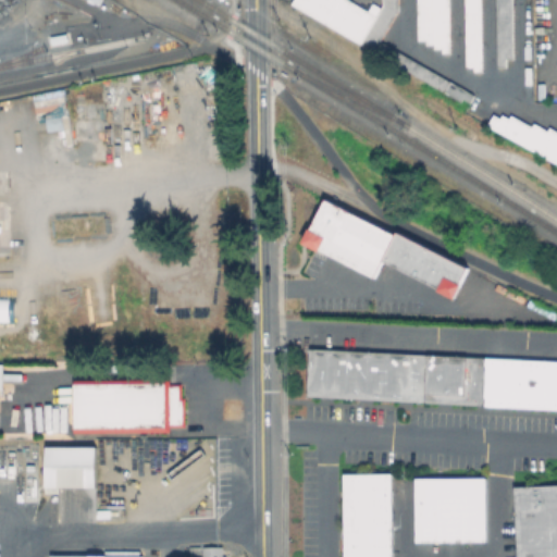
[(399,0),(399,8),(381,40),(474,95),(471,102),(465,99),(462,102),(294,4),(296,0),(350,0),(369,11),(373,3),(381,8),(383,3),(383,0),(399,0)]
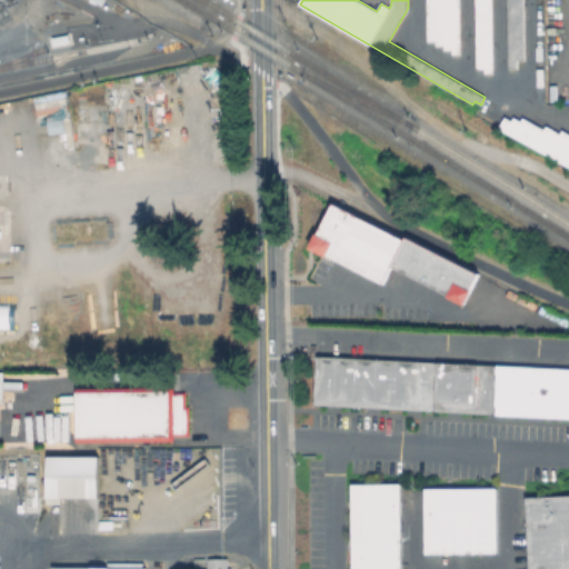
[(460,0),(461,53),(453,53),(453,49),(446,49),(446,45),(437,46),(437,40),(429,40),(428,0),(460,0)]
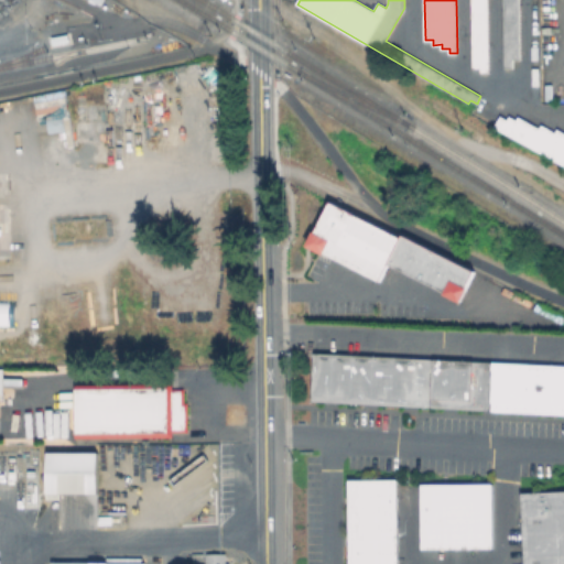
[(488,0),(489,72),(480,73),(480,67),(473,67),(472,0),(488,0)]
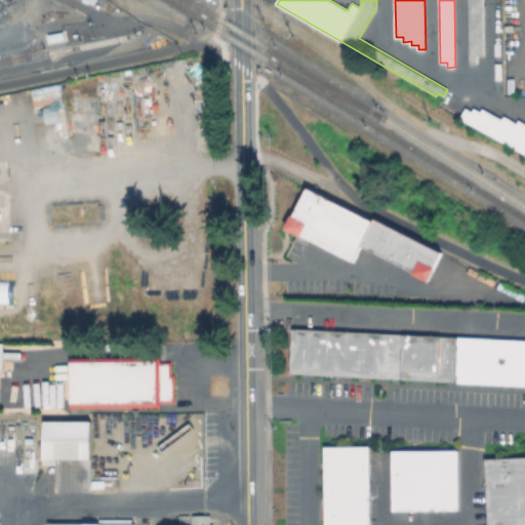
[(484,0),(485,54),(478,54),(478,63),(470,63),(469,0),(484,0)]
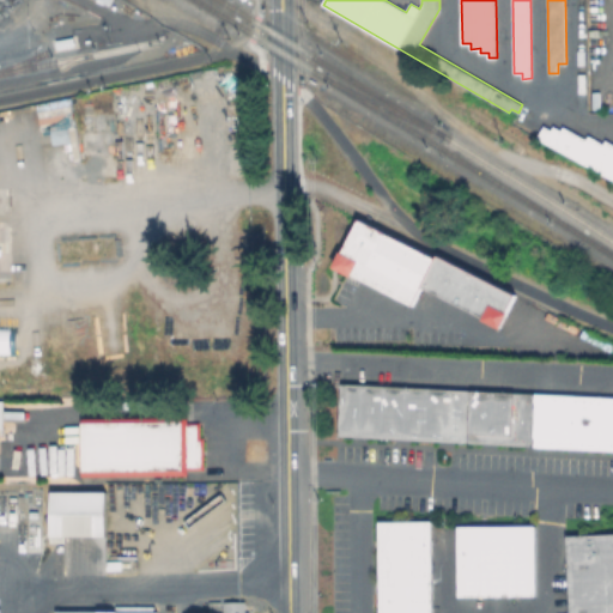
[(149,150),(137,152),(134,133),(145,132),(141,108),(155,105),(161,137),(146,139),(149,150)]
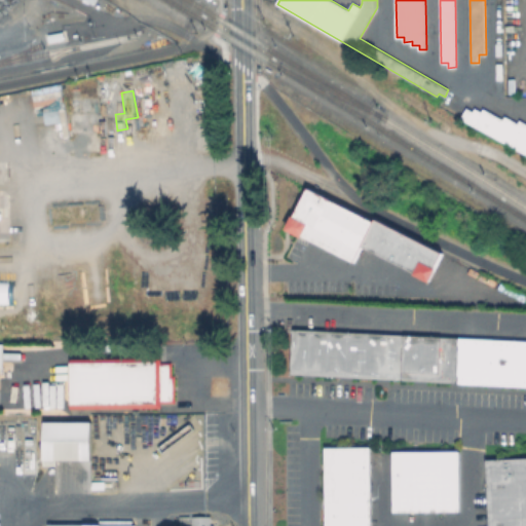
[(525,123),(516,119),(513,125),(466,102),(456,121),(525,155),(525,123)]
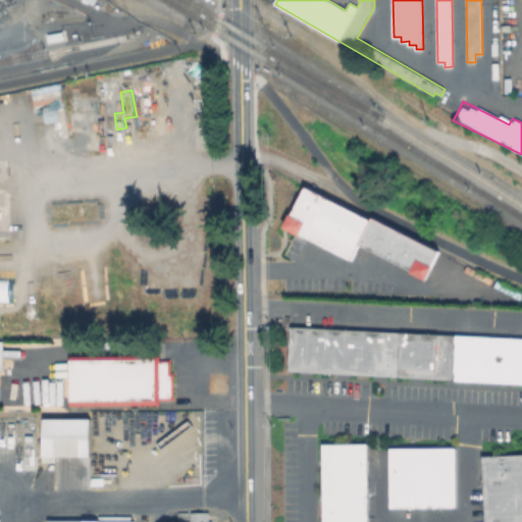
[(308,188),(374,222),(376,219),(438,252),(425,278),(361,245),(353,260),(288,226),(308,188)]
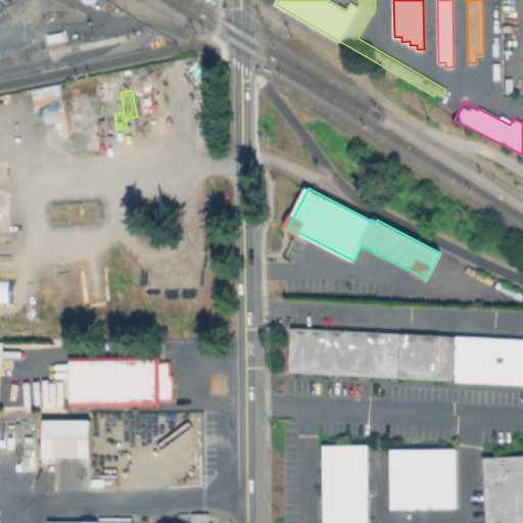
[(522,339),(522,385),(290,374),(292,329),(522,339)]
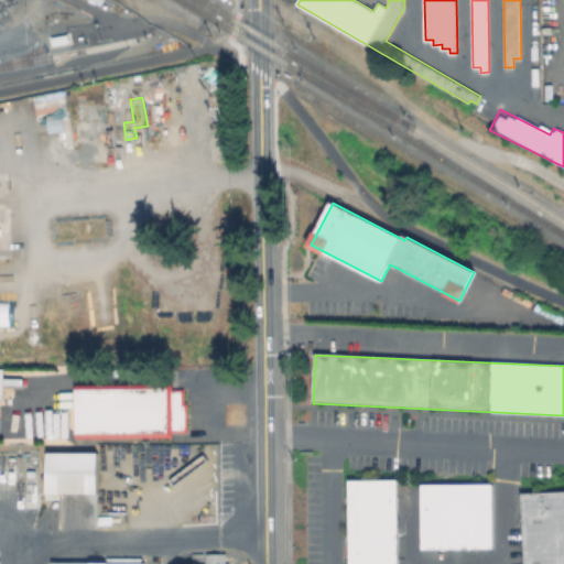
[(173,389),(173,435),(77,436),(76,383),(173,382),(173,389)]
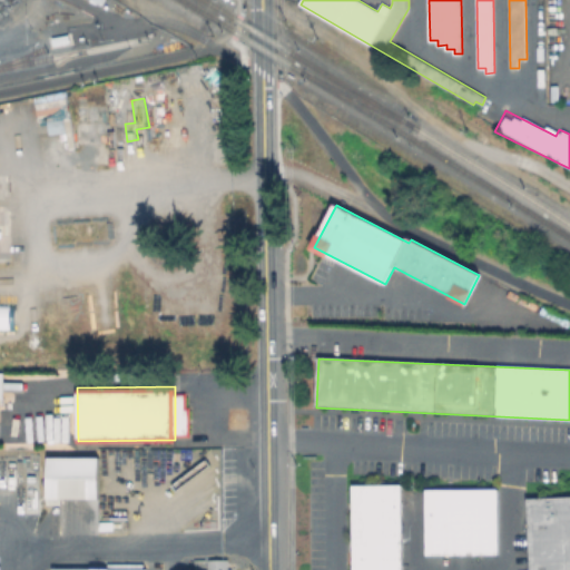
[(175,435),(175,393),(186,393),(186,405),(189,405),(189,435),(175,435)]
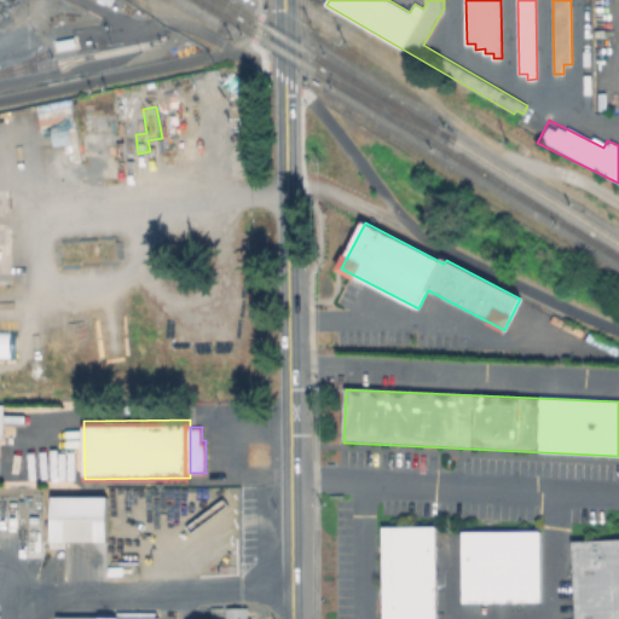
[(104,541),(105,496),(50,496),(48,548),(64,548),(64,541),(104,541)]
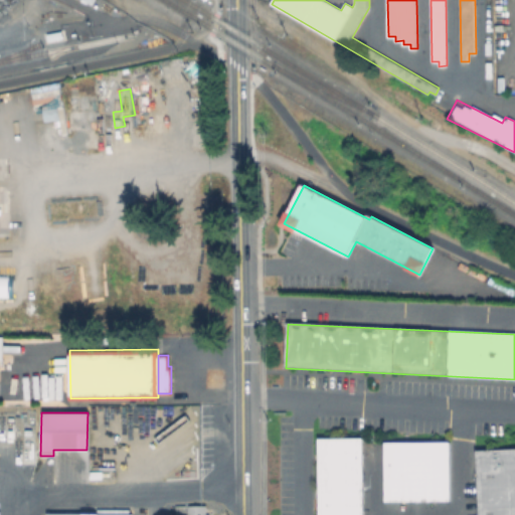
[(316,438),(316,514),(360,514),(360,438),(316,438)]
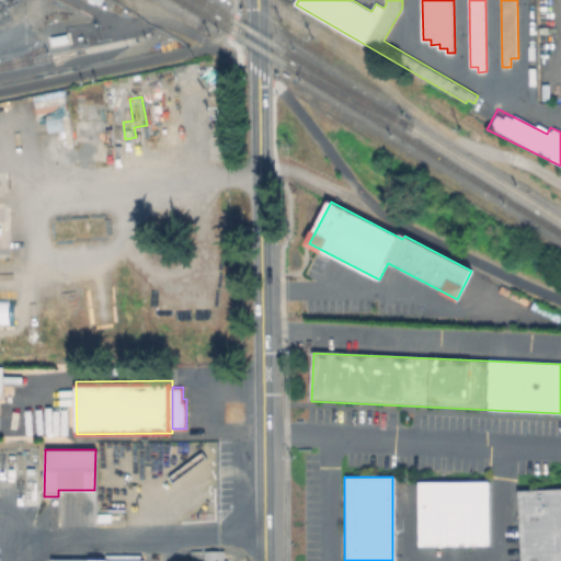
[(416,481),(418,546),(489,545),(488,480),(416,481)]
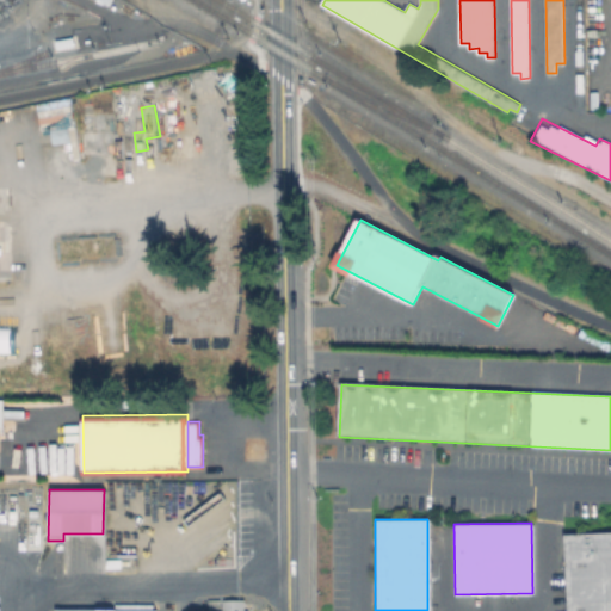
[(610,610),(610,531),(563,534),(565,610),(610,610)]
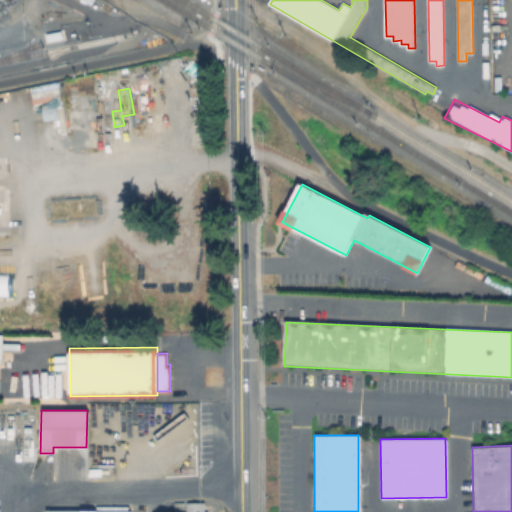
[(205,501),(206,511),(208,511),(176,511),(176,510),(188,510),(187,502),(205,501)]
